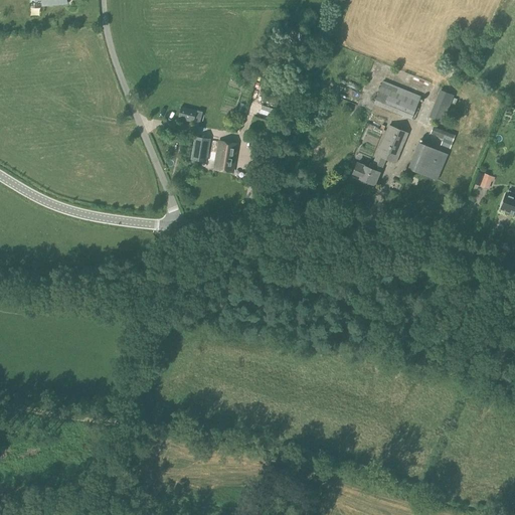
[(411,120),(421,97),(383,81),(374,105),(411,120)]
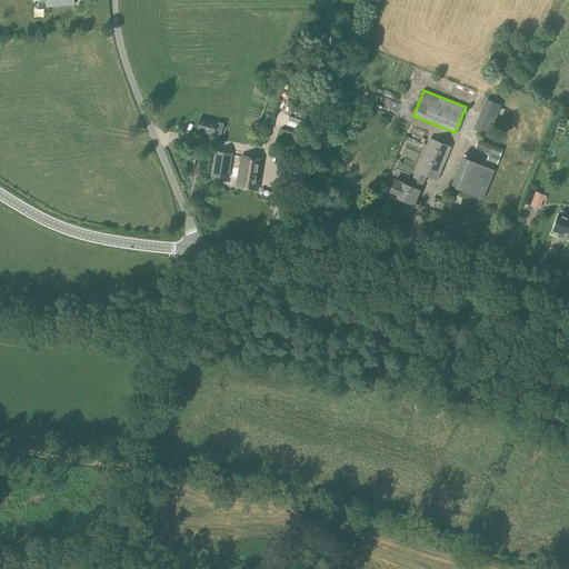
[(250,98),(248,108),(259,110),(261,100),(250,98)]
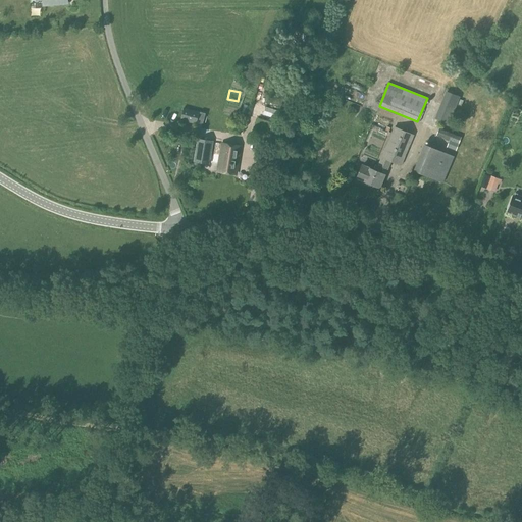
[(447,92),(435,119),(449,124),(460,97),(447,92)]
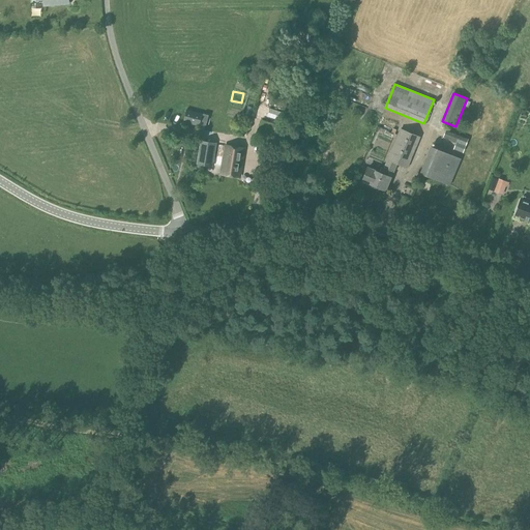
[(260,105),(258,112),(254,111),(252,118),(275,123),(278,109),(260,105)]
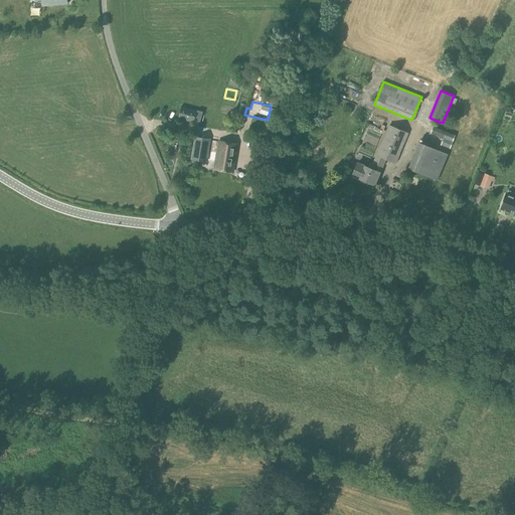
[(182,108),(178,119),(193,123),(196,112),(182,108)]
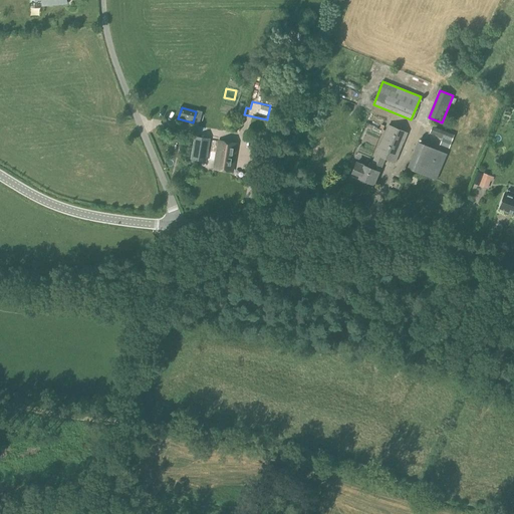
[(199,123),(203,112),(197,110),(194,121),(199,123)]
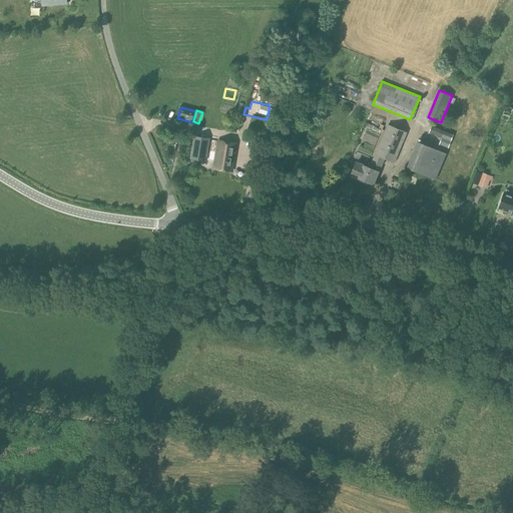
[(388,124),(369,168),(356,163),(351,176),(358,178),(358,179),(373,185),(379,172),(385,159),(394,163),(407,133),(388,124)]
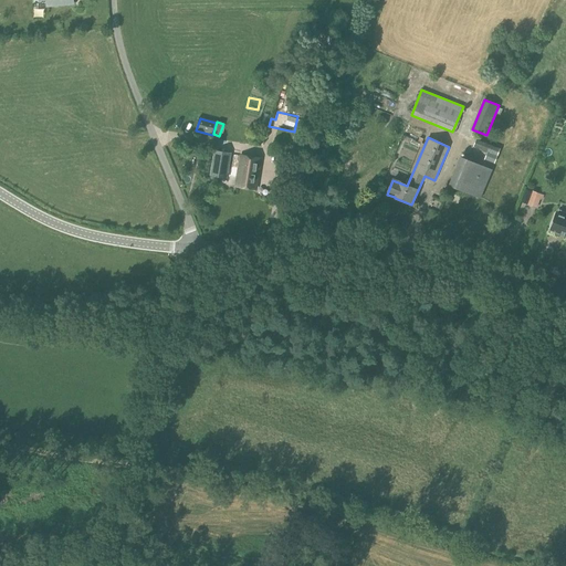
[(494,164),(501,149),(477,140),(473,147),(488,153),(484,160),(494,164)]
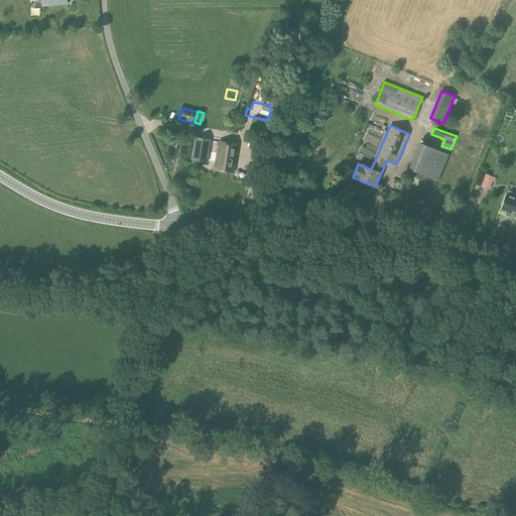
[(208,163),(211,140),(196,138),(191,160),(208,163)]
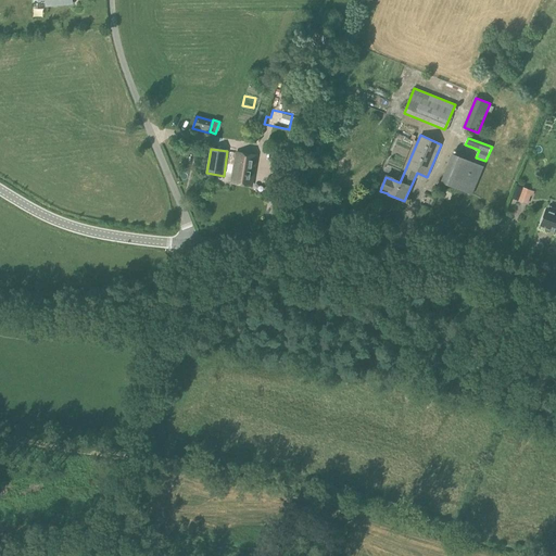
[(251,186),(256,158),(237,154),(232,184),(251,186)]
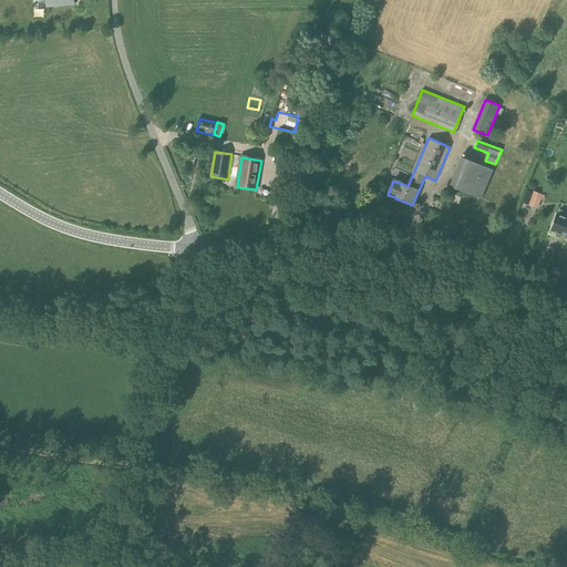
[(482,200),(494,171),(461,157),(450,186),(482,200)]
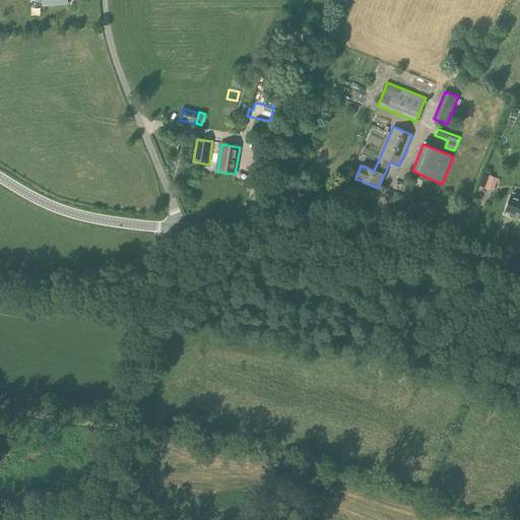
[(498,183),(499,180),(490,177),(485,188),(493,191),(496,183),(498,183)]
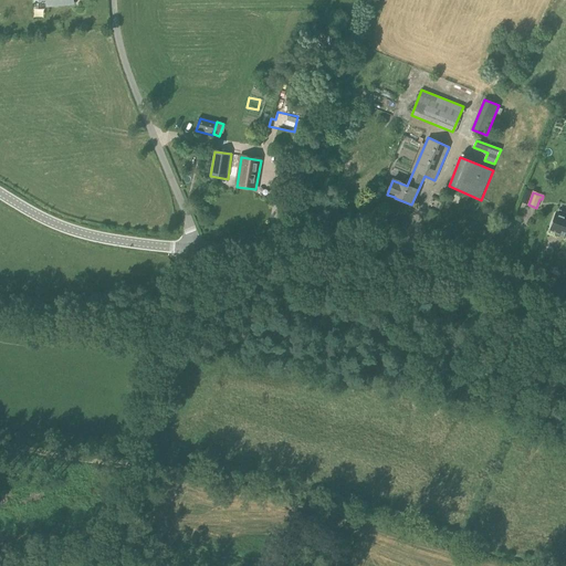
[(565,212),(558,210),(557,215),(555,215),(549,230),(565,236),(565,212)]
